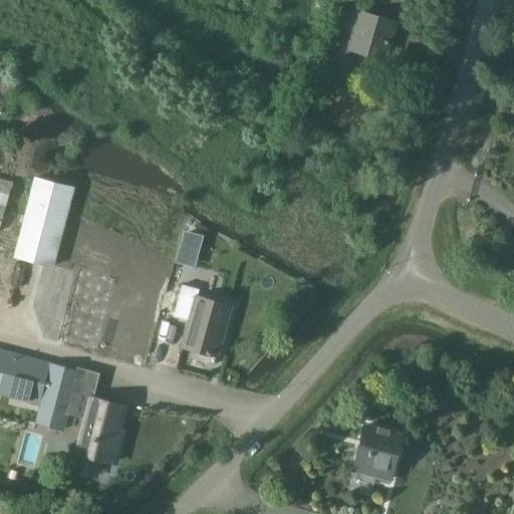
[(350,51),(387,61),(397,23),(358,12),(351,36),(338,32),(330,63),(346,68),(350,51)]
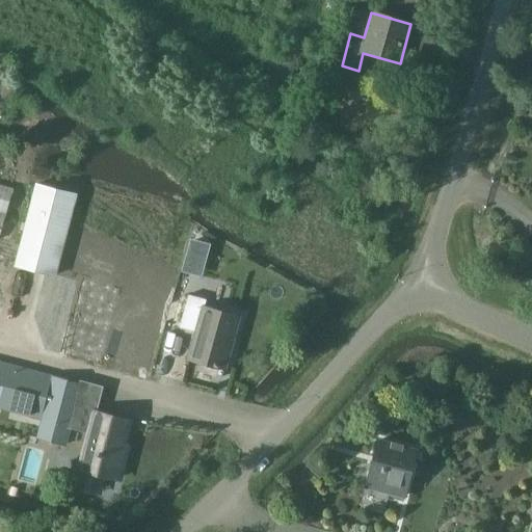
[(0,238),(14,190),(0,185),(0,238)]
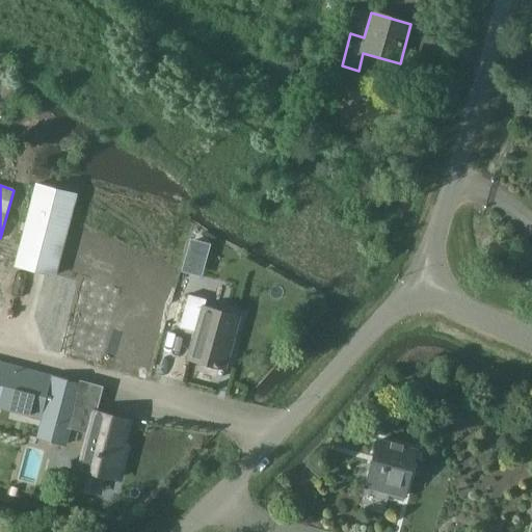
[(15,266),(54,276),(74,194),(34,185),(15,266)]
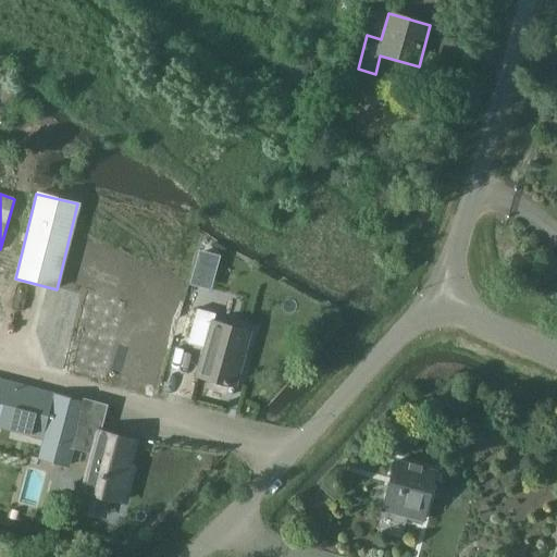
[(249,331),(211,321),(213,313),(195,308),(186,339),(205,344),(196,375),(233,385),(249,331)]
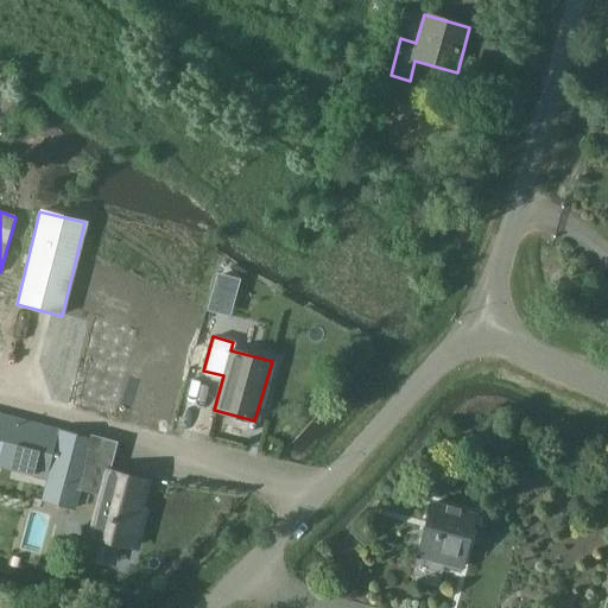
[(0,467),(46,480),(58,431),(0,416),(0,467)]
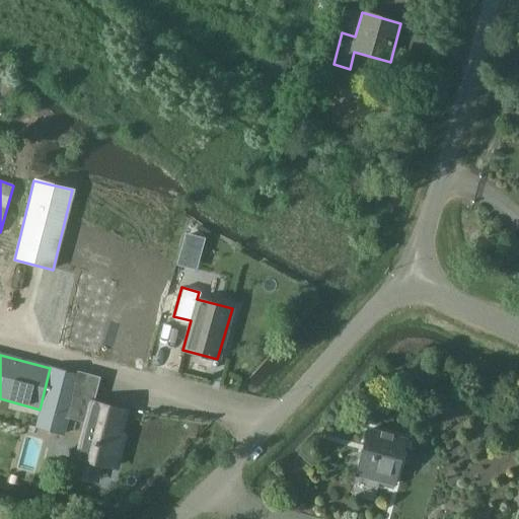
[(116,447),(125,412),(91,403),(93,397),(72,392),(77,375),(50,368),(40,410),(35,428),(62,434),(66,419),(85,423),(73,472),(95,477),(99,462),(115,466),(119,452),(116,447)]
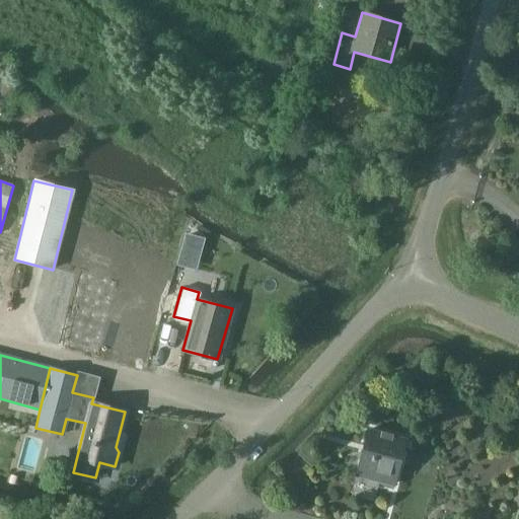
[(357,475),(391,485),(403,439),(368,430),(357,475)]
